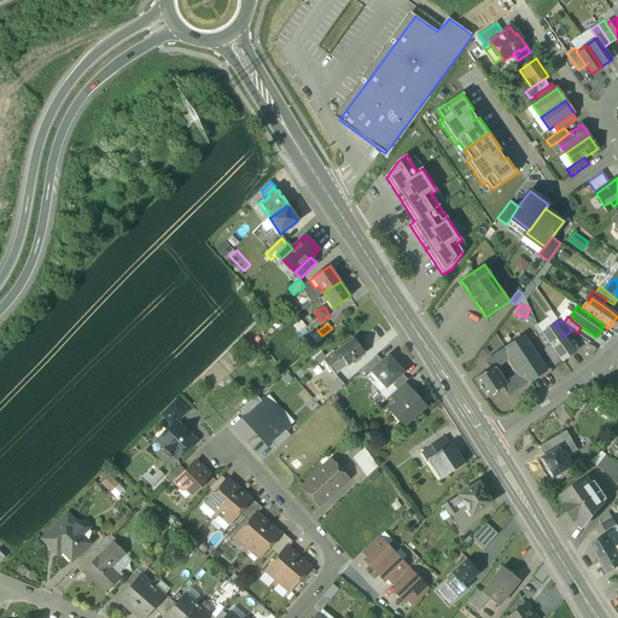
[(564,337),(557,326),(555,327),(552,330),(551,327),(542,333),(552,345),(561,360),(567,356),(575,351),(564,337)]
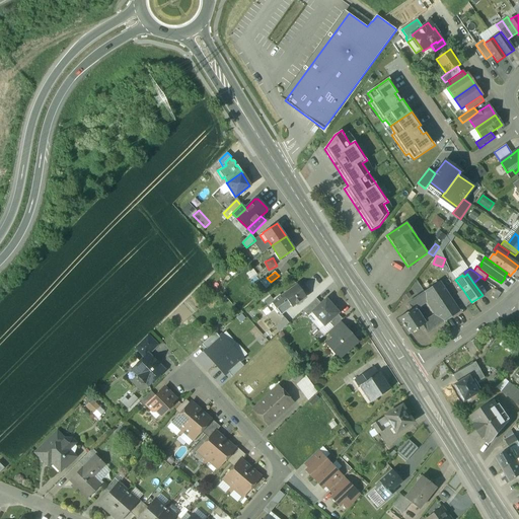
[(439,283),(425,292),(429,298),(439,314),(444,321),(458,312),(439,283)]
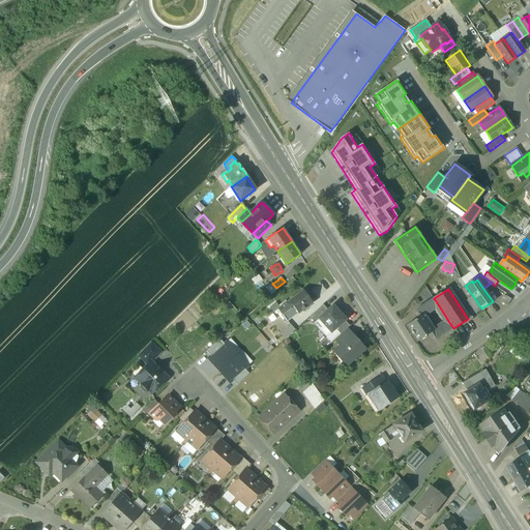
[(303,291),(290,300),(298,314),(313,303),(303,291)]
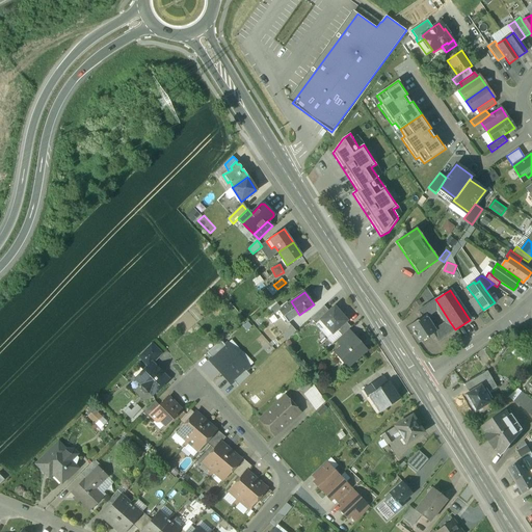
[(476,315),(483,310),(475,297),(468,302),(476,315)]
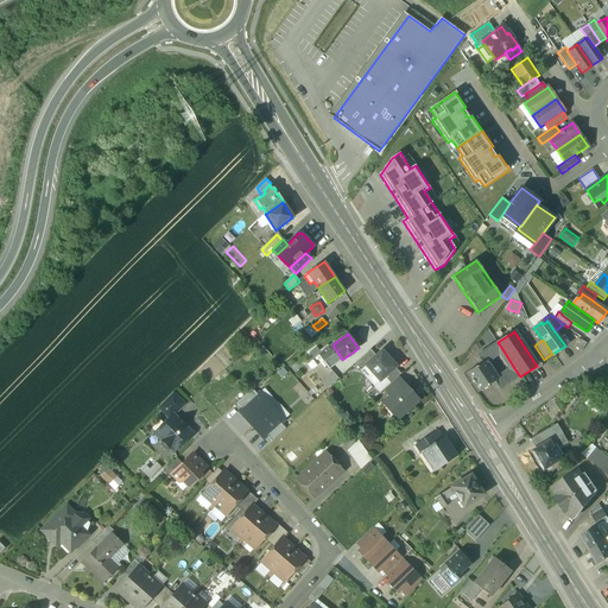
[(587,343),(582,340),(576,347),(582,350),(587,343)]
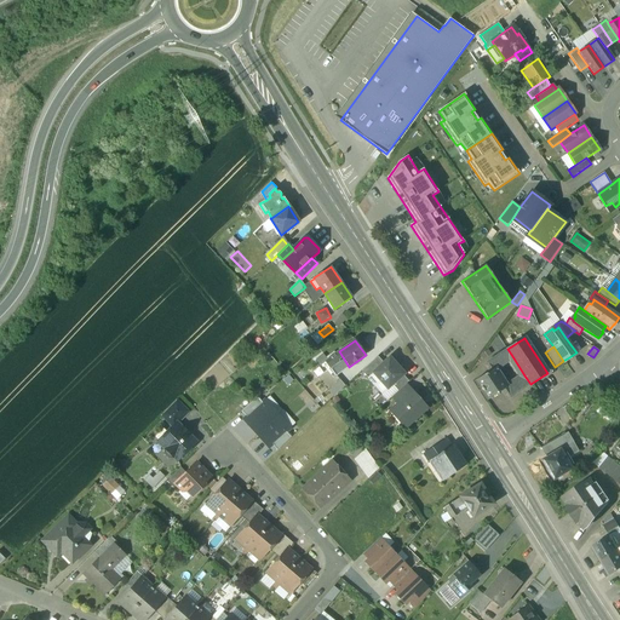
[(507,349),(484,365),(489,371),(493,368),(512,356),(507,349)]
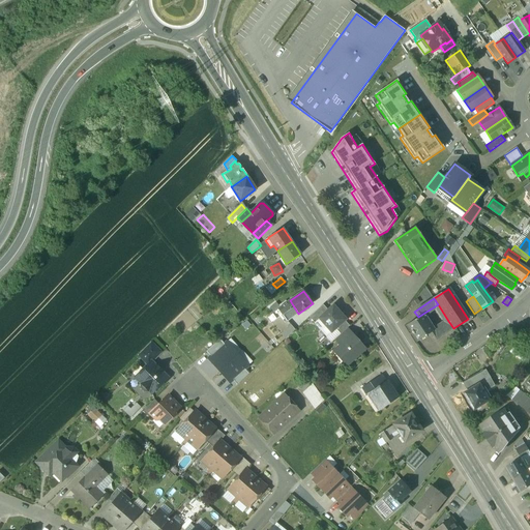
[(290,300),(277,308),(287,322),(298,314),(290,300)]
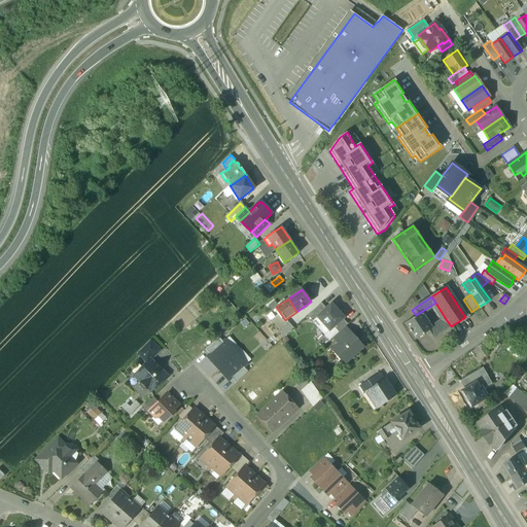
[(326,309),(321,303),(307,315),(313,321),(317,317),(317,316),(326,309)]
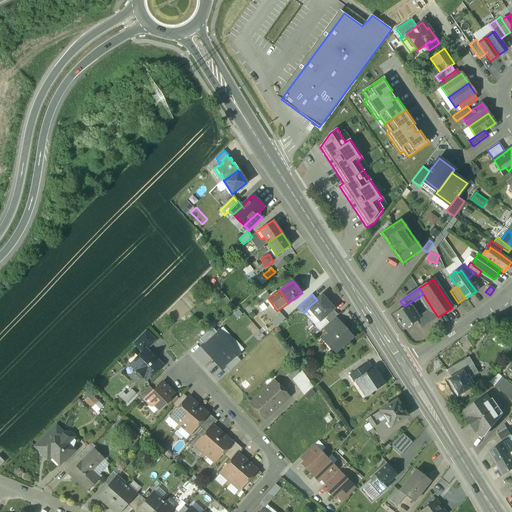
[(333,309),(321,295),(317,300),(308,307),(308,308),(320,321),(324,317),(333,309)]
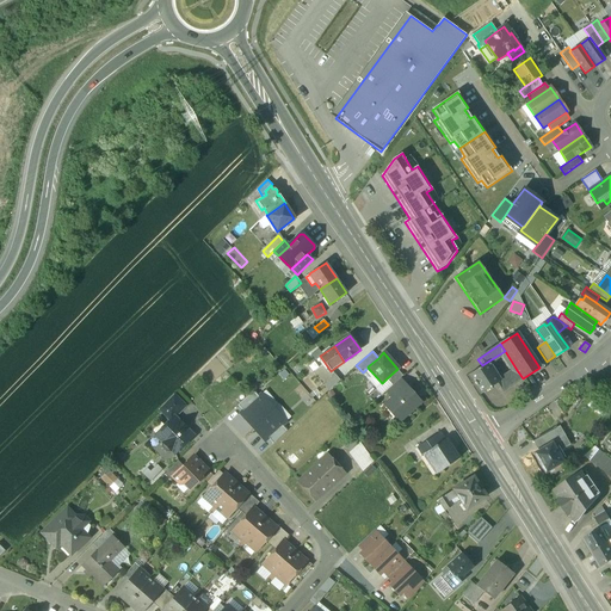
[(499,382),(486,363),(482,365),(469,374),(482,394),(495,384),(499,382)]
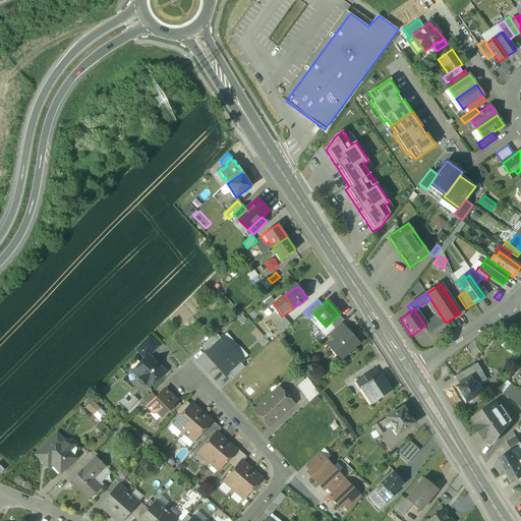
[(339,314),(330,323),(335,329),(339,325),(344,321),(339,314)]
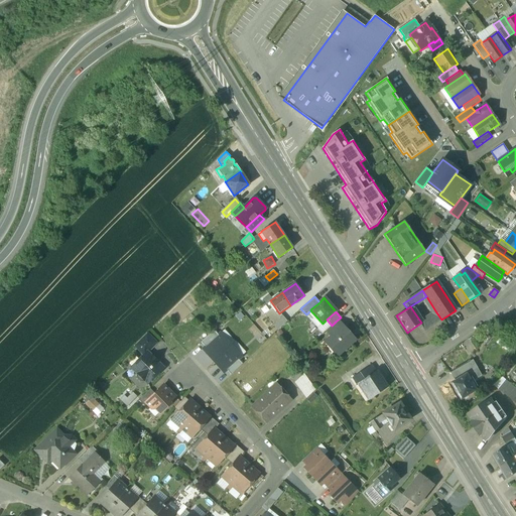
[(421,323),(418,325),(422,332),(441,319),(436,312),(421,323)]
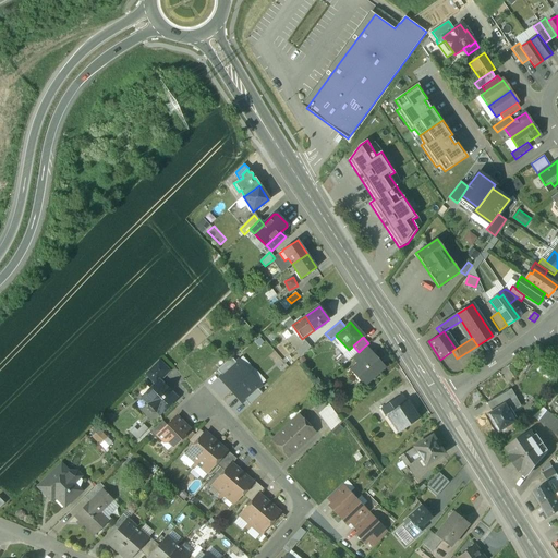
[(306,342),(295,352),(301,356),(311,347),(306,342)]
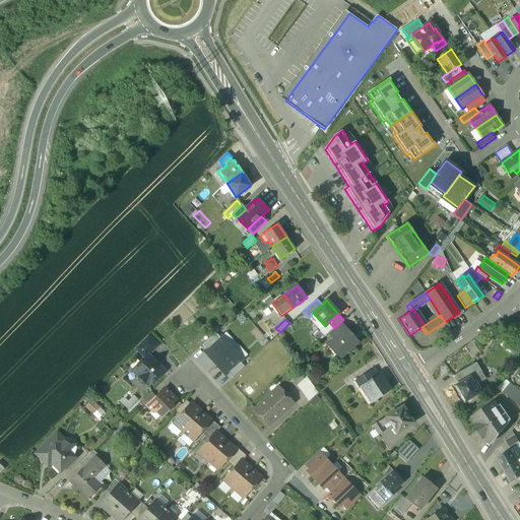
[(334,328),(328,332),(334,338),(343,330),(338,324),(334,328)]
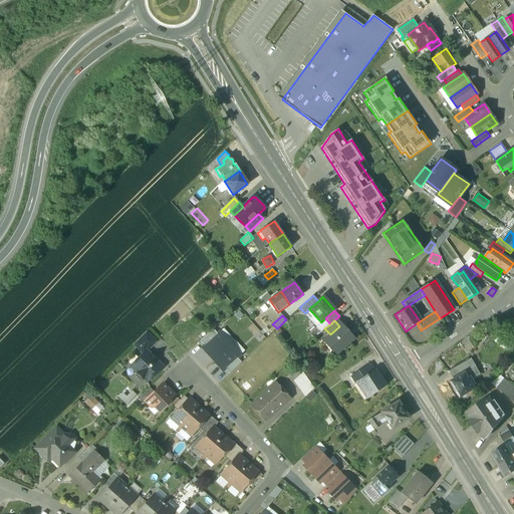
[(330,334),(324,340),(335,354),(353,338),(345,328),(343,330),(339,326),(330,334)]
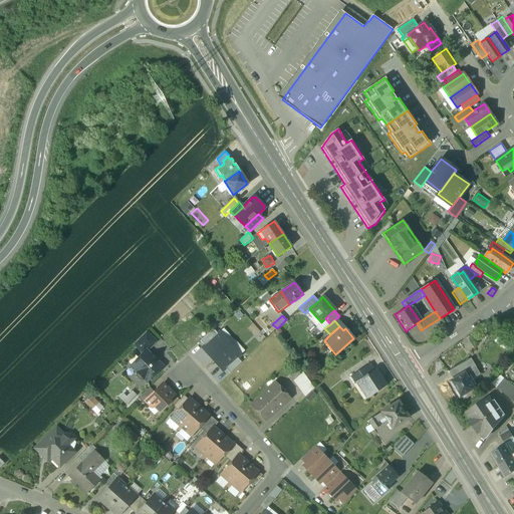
[(213,329),(200,341),(204,346),(217,334),(213,329)]
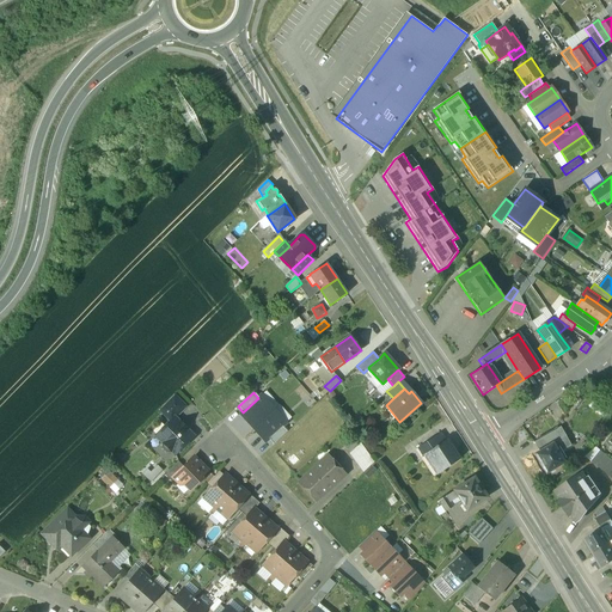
[(173,395),(160,409),(171,421),(175,417),(185,407),(173,395)]
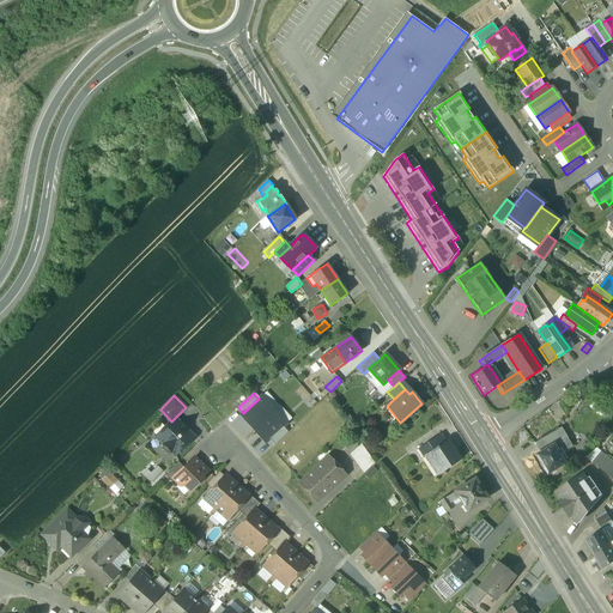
[(243,413),(241,416),(253,429),(274,411),(267,402),(266,404),(260,398),(259,399),(243,413)]
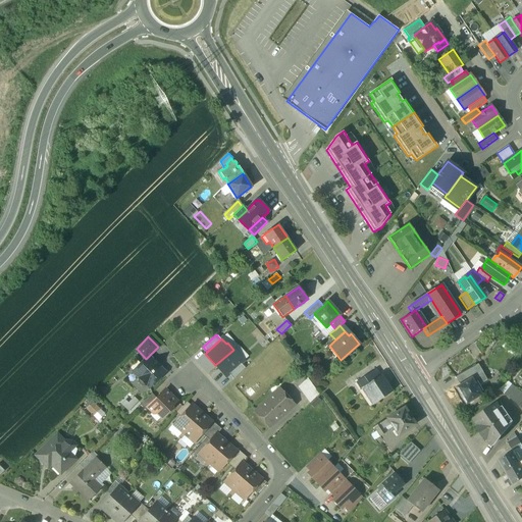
[(241,364),(243,362),(238,356),(239,355),(233,350),(215,365),(226,377),(228,374),(241,364)]
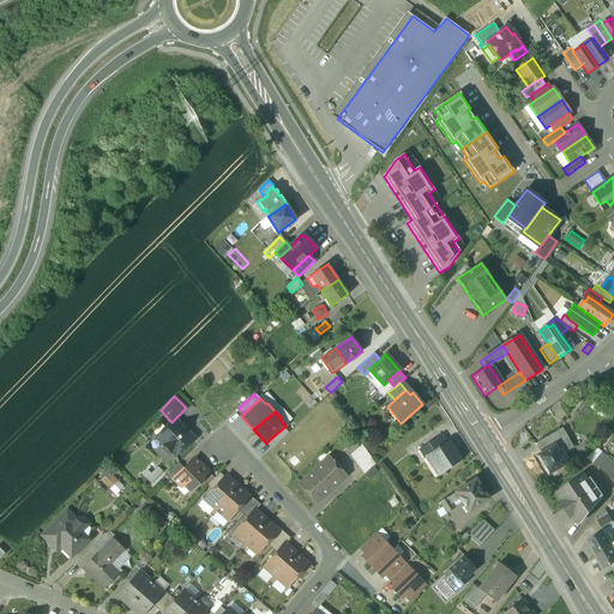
[(172,422),(164,429),(168,433),(167,434),(168,434),(161,440),(163,444),(163,445),(162,450),(167,455),(172,453),(173,453),(175,456),(182,449),(182,445),(192,435),(175,419),(172,422)]
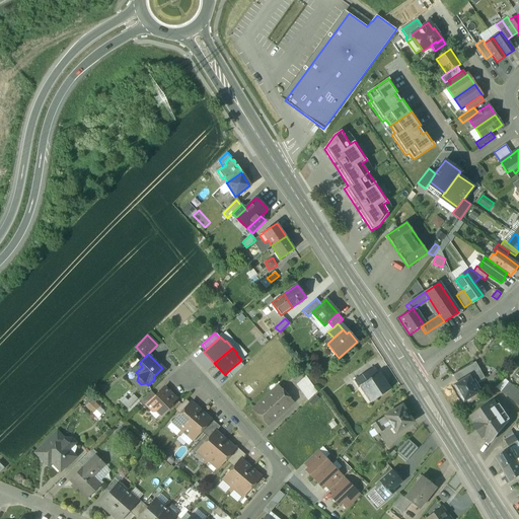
[(227,372),(231,377),(243,366),(239,362),(227,372)]
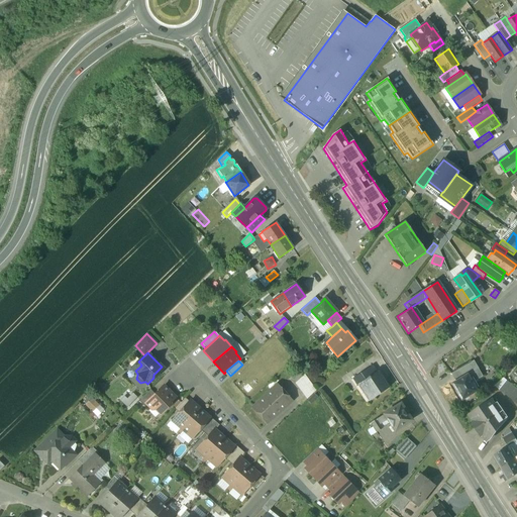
[(474,360),(451,374),(456,381),(467,375),(478,368),(474,360)]
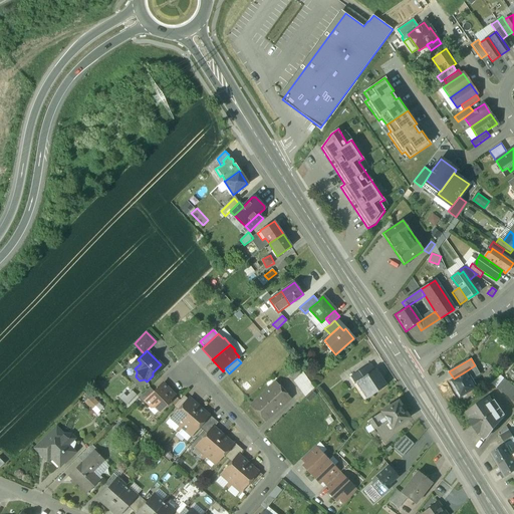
[(368,364),(351,375),(366,399),(386,387),(374,369),(372,370),(368,364)]
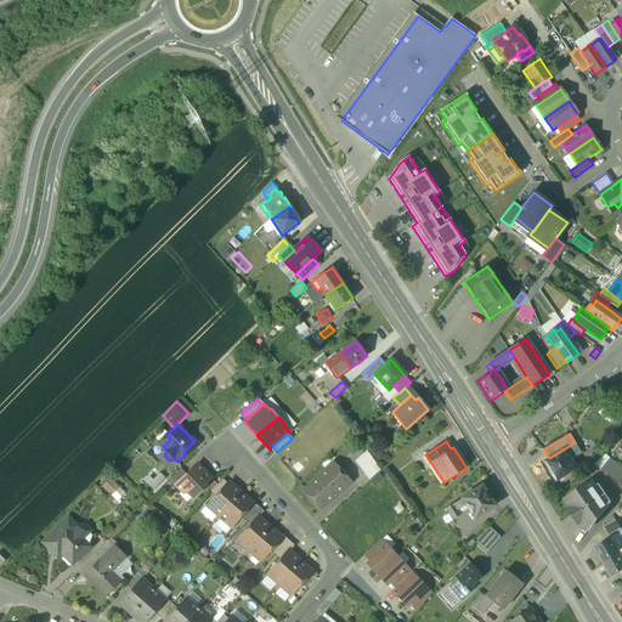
[(575,442),(561,451),(565,457),(567,454),(570,458),(581,452),(575,442)]
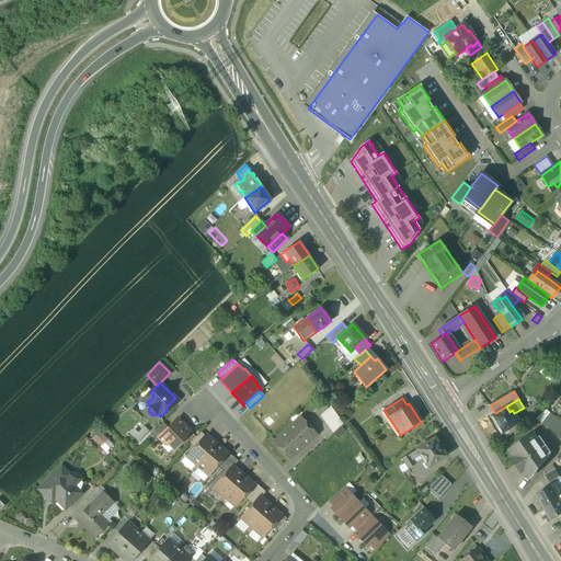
[(343,423),(331,407),(321,416),(333,433),(343,423)]
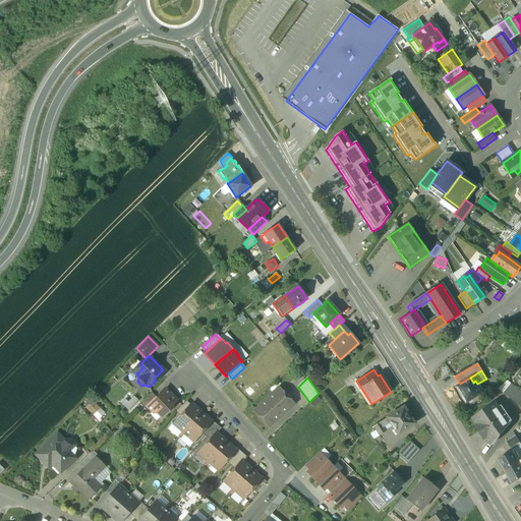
[(475,381),(473,383),(470,378),(460,384),(455,387),(465,403),(471,399),(472,401),(479,397),(478,395),(479,394),(478,391),(480,390),(477,384),(475,381)]
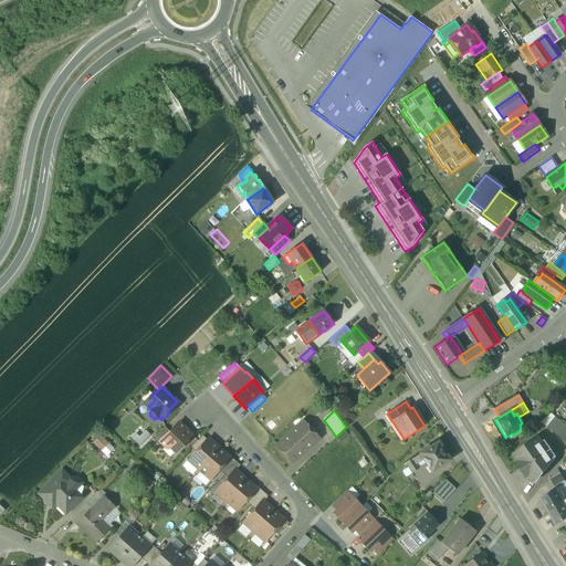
[(546,410),(538,417),(542,421),(551,415),(546,410)]
